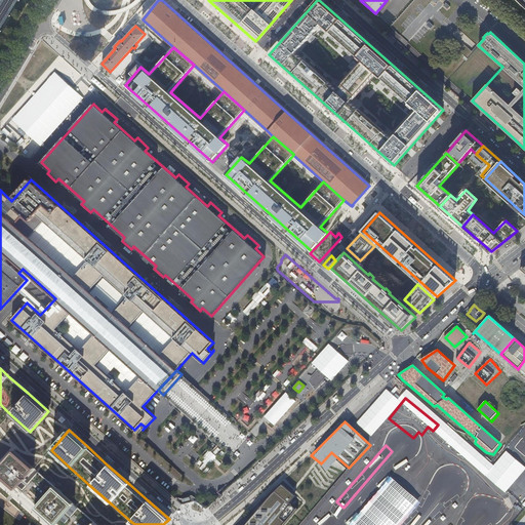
[(97,524),(93,521),(78,508),(52,485),(35,469),(13,449),(0,465),(0,473),(17,489),(35,505),(57,524),(97,524)]
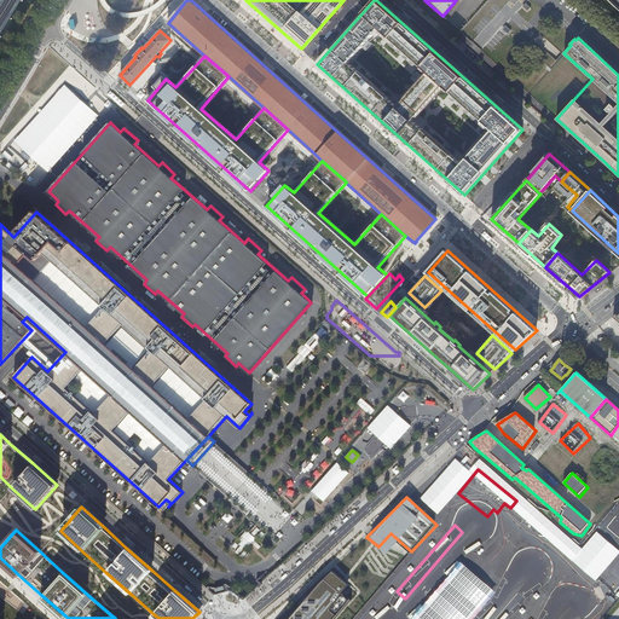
[(553,582),(559,576),(553,568),(547,574),(553,582)]
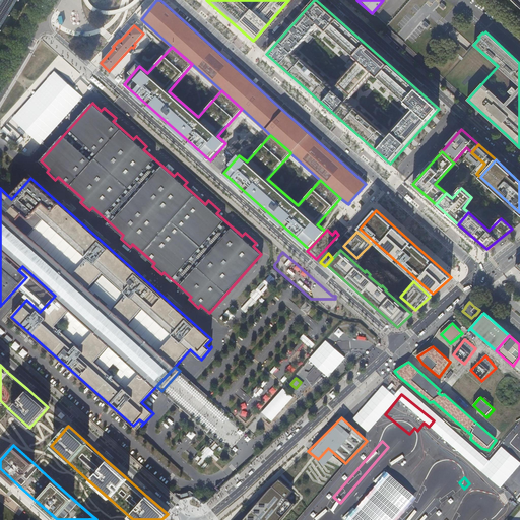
[(296,504),(274,481),(256,498),(258,501),(246,515),(241,519),(268,519),(274,513),(281,519),(296,504)]
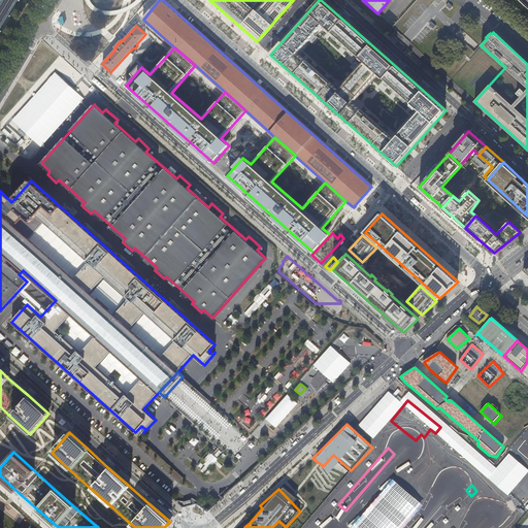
[(360,512),(343,527),(358,527),(367,518),(360,512)]
